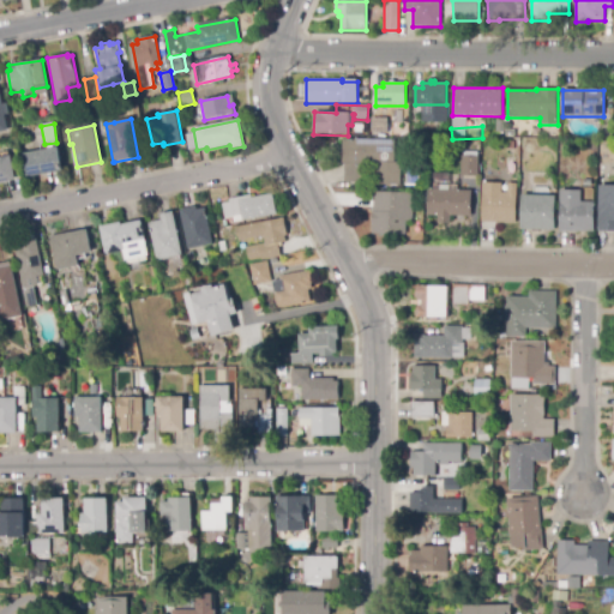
[(385,137),(369,137),(369,127),(385,127),(385,137)]
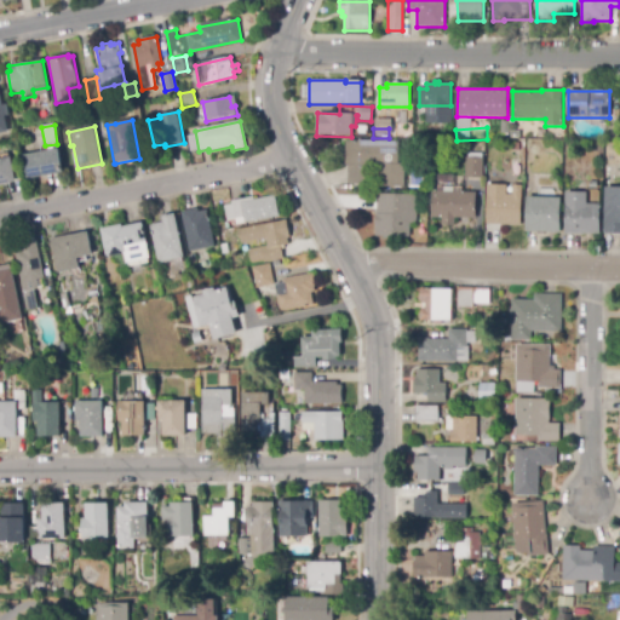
[(403,188),(379,187),(380,167),(369,166),(369,184),(348,183),(348,166),(345,166),(345,141),(385,141),(384,161),(405,161),(403,188)]
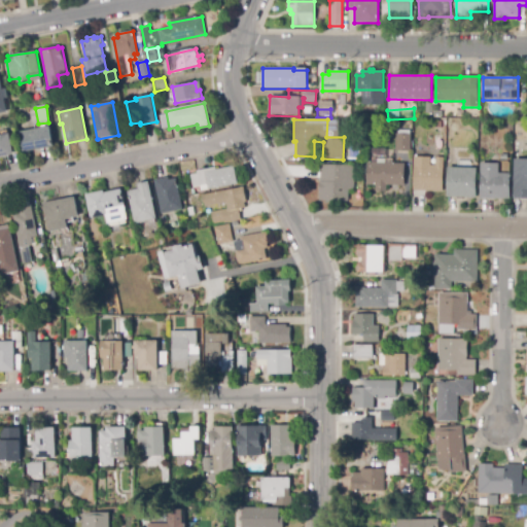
[(455,131),(455,119),(465,119),(465,131),(455,131)]
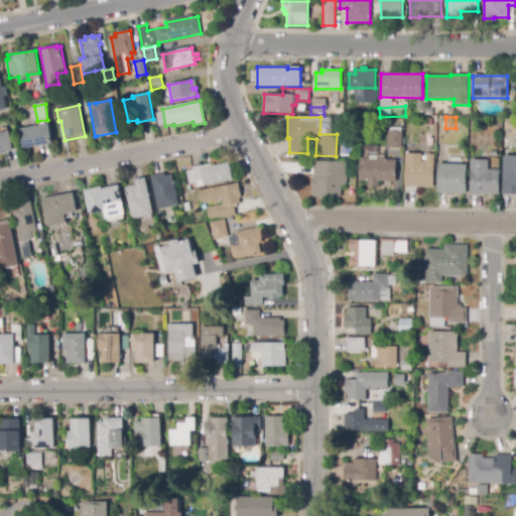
[(22,150),(18,129),(48,123),(52,144),(22,150)]
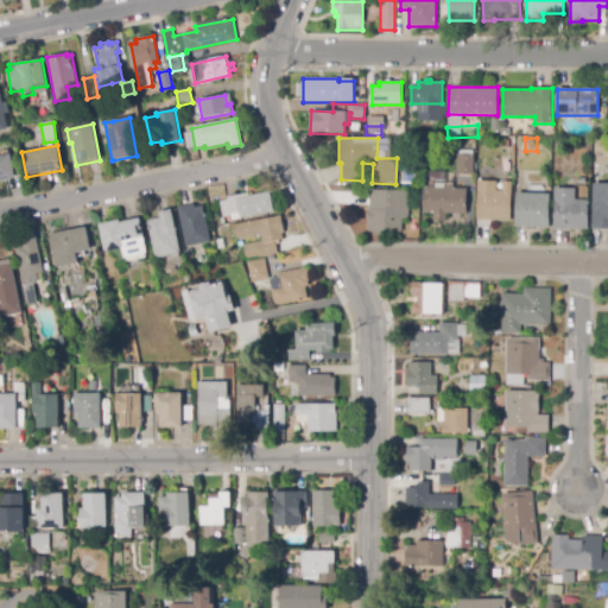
[(0,181),(0,156),(11,154),(16,178),(0,181)]
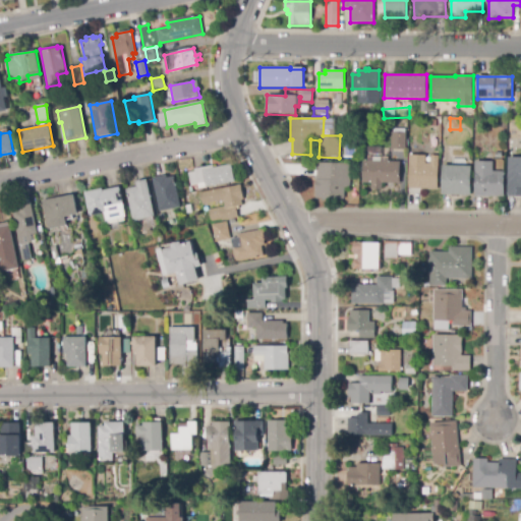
[(406,150),(391,150),(391,132),(406,133),(406,150)]
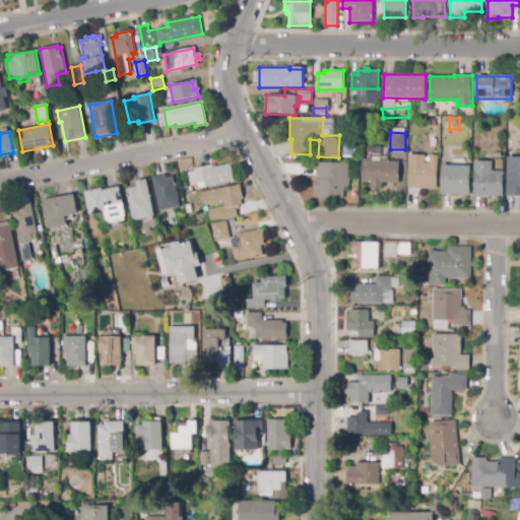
[(437,189),(407,188),(408,154),(425,155),(425,164),(430,164),(430,155),(438,155),(437,189)]
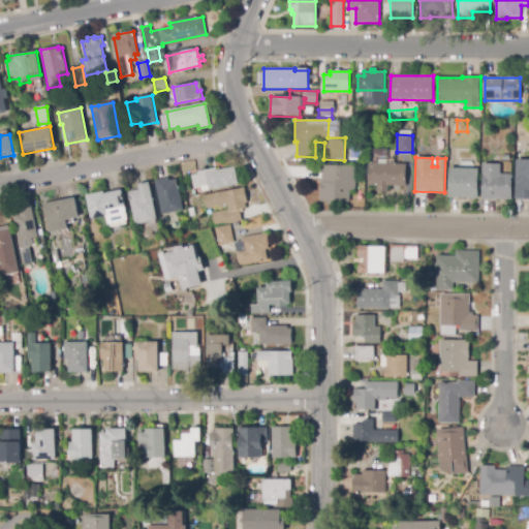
[(367,162),(372,162),(372,158),(393,158),(393,163),(405,163),(405,185),(386,185),(386,191),(375,191),(375,185),(367,185),(367,162)]
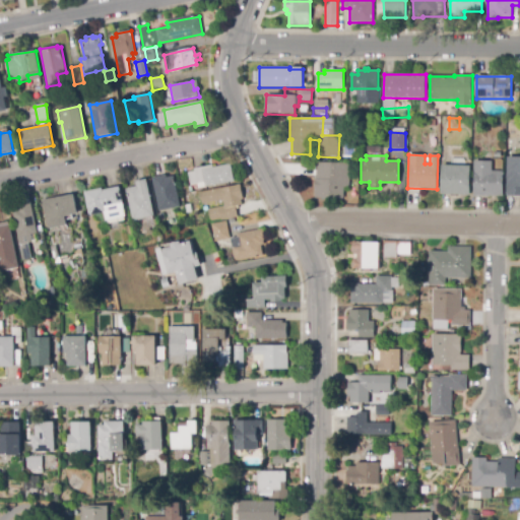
[(519,196),(507,196),(508,157),(519,157),(519,196)]
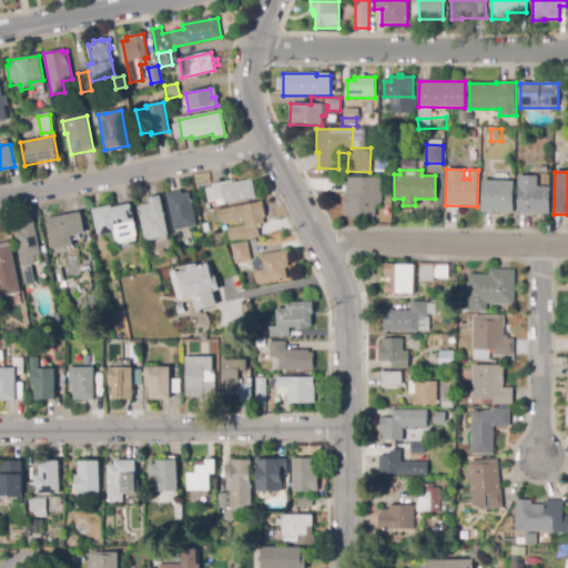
[(382,176),(381,204),(374,203),(374,216),(343,215),(343,176),(382,176)]
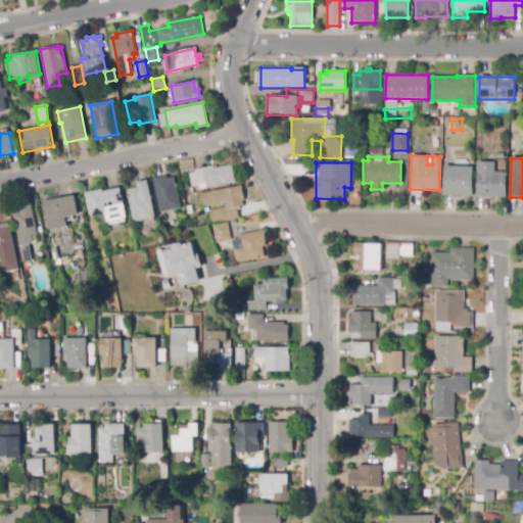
[(506,198),(476,197),(477,162),(495,162),(495,172),(506,172),(506,198)]
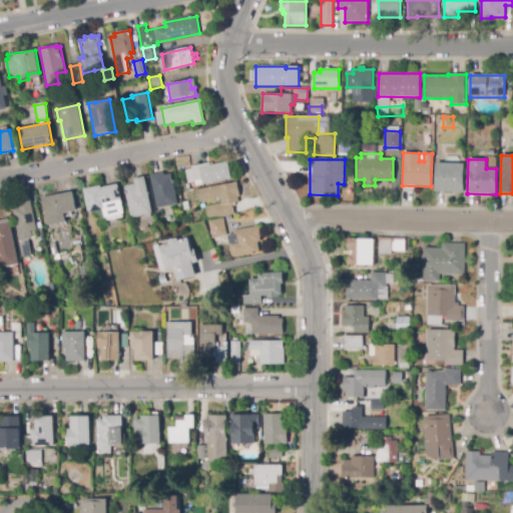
[(202,184),(201,179),(188,182),(185,170),(191,169),(191,167),(209,163),(210,165),(227,162),(230,178),(202,184)]
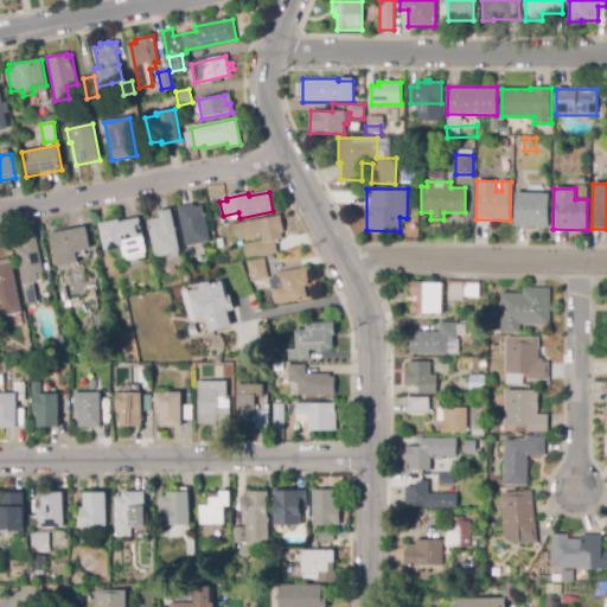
[(549,228),(516,228),(516,193),(549,193),(549,228)]
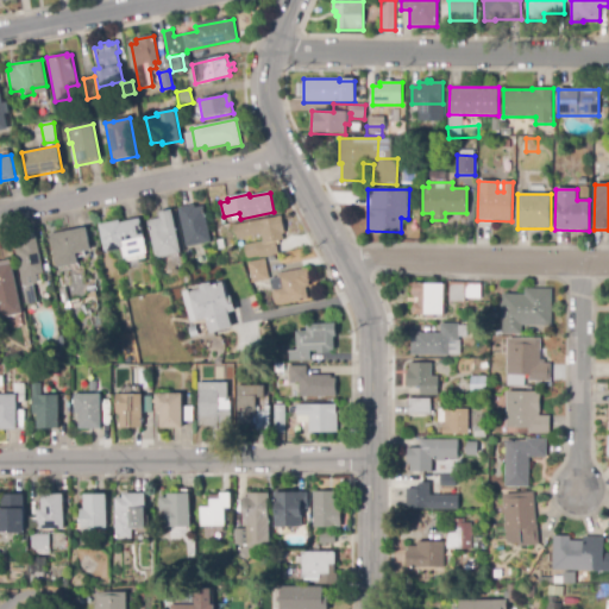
[(186,248),(177,208),(194,205),(195,208),(203,207),(211,243),(186,248)]
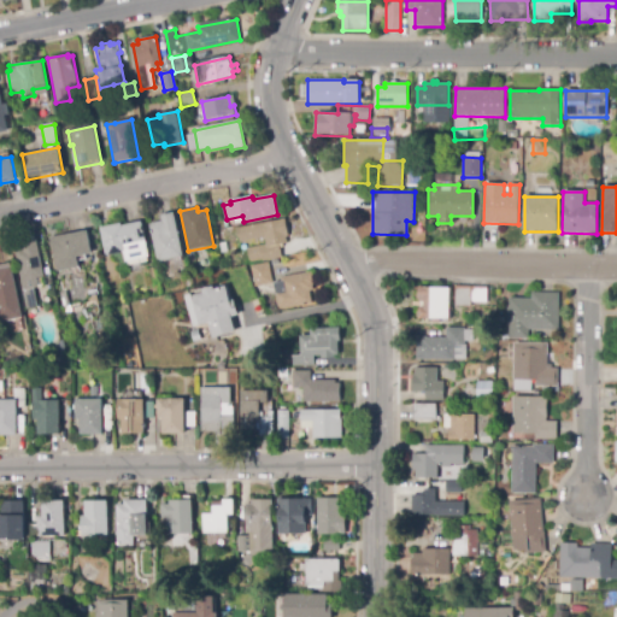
[(157,268),(150,224),(163,222),(162,216),(175,212),(183,263),(157,268)]
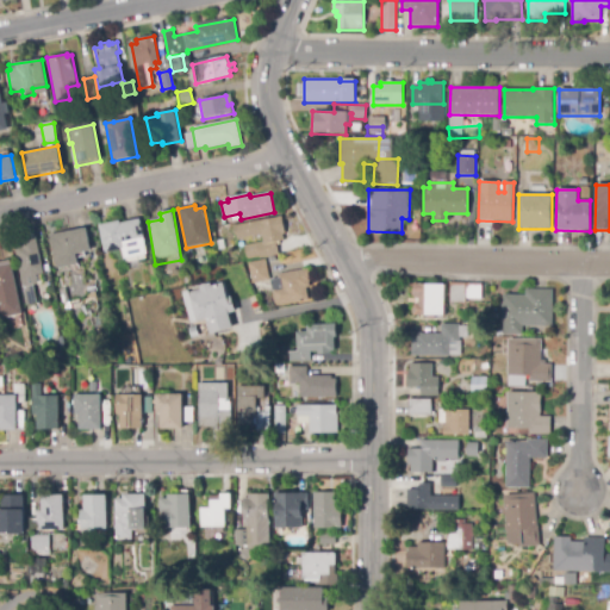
[(247,259),(244,247),(263,243),(262,235),(237,240),(235,225),(281,217),(285,235),(282,235),(284,242),(277,243),(279,255),(261,259),(260,256),(247,259)]
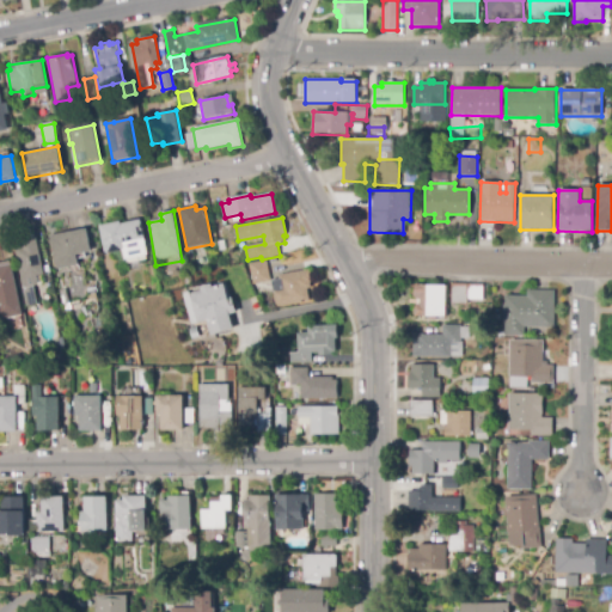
[(114,252),(104,255),(99,226),(114,224),(120,222),(121,224),(141,220),(147,256),(124,261),(122,251),(114,252)]
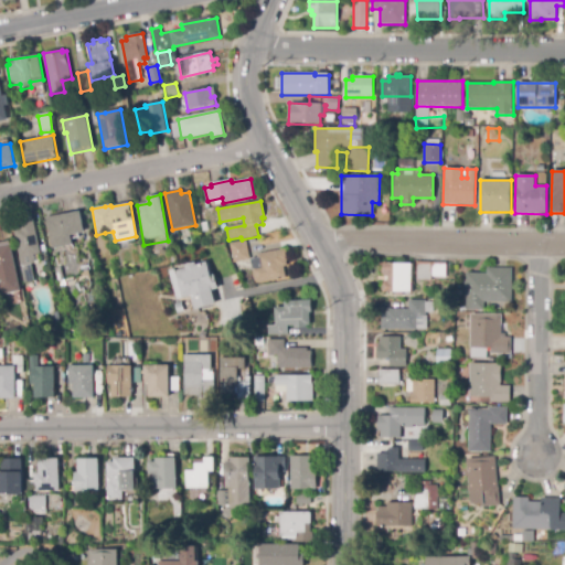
[(52,248),(46,217),(81,211),(84,233),(70,235),(72,245),(52,248)]
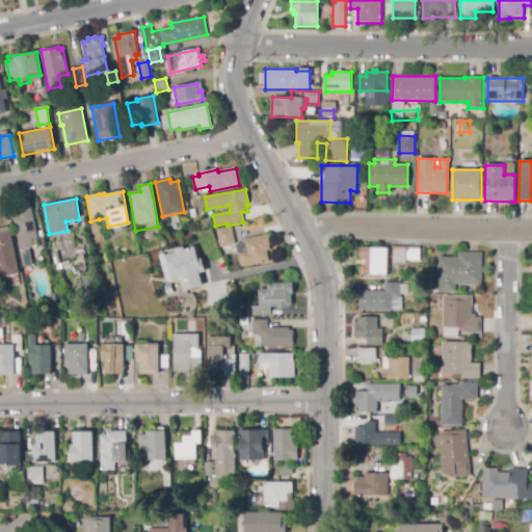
[(18,243),(12,216),(19,215),(17,210),(31,207),(38,239),(18,243)]
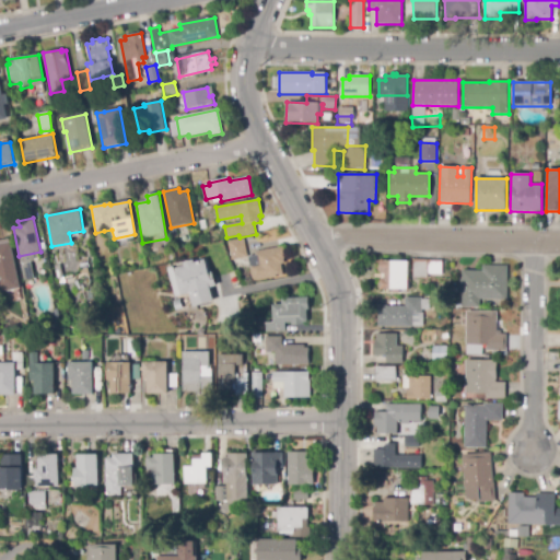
[(228,241),(230,259),(245,257),(243,238),(228,241)]
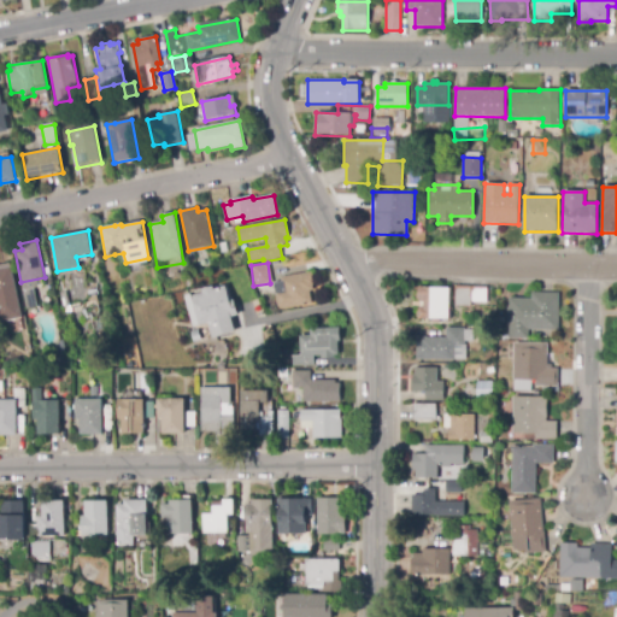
[(0,322),(0,268),(11,266),(22,318),(0,322)]
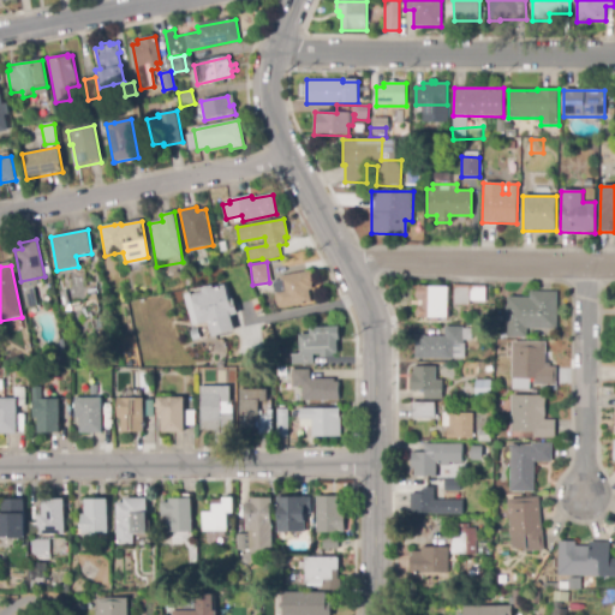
[(270,281),(279,280),(279,275),(310,270),(315,303),(275,309),(270,281)]
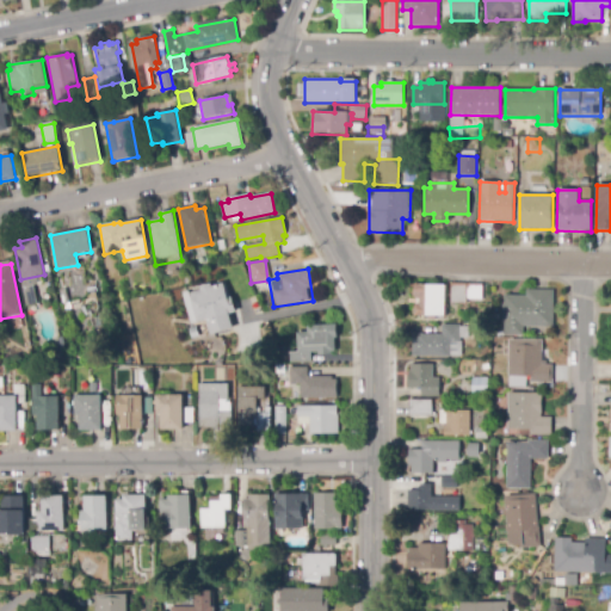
[(228,312),(232,326),(209,332),(205,318),(191,321),(183,291),(187,289),(189,291),(199,289),(198,284),(210,282),(210,283),(222,281),(226,295),(230,294),(235,309),(228,312)]
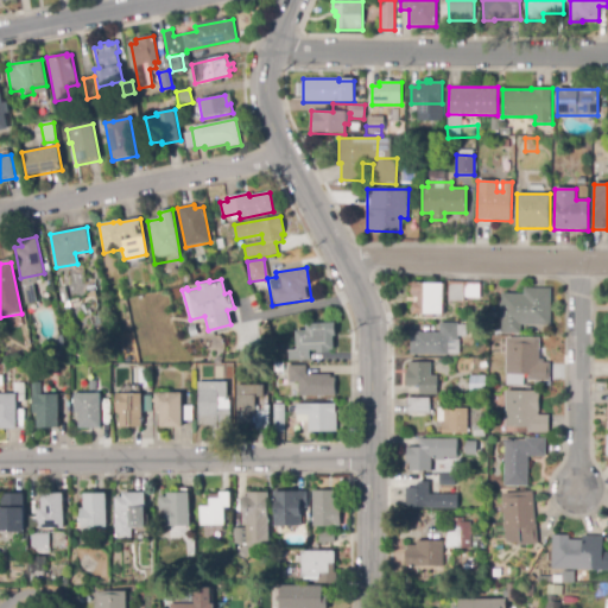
[(411,282),(442,282),(442,315),(432,315),(432,318),(425,318),(425,314),(412,314),(410,311),(410,305),(412,304),(412,302),(416,302),(416,297),(412,297),(412,295),(410,295),(411,282)]
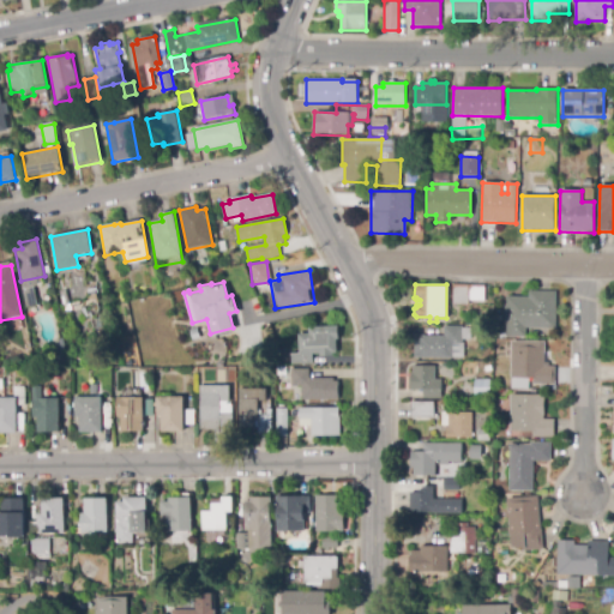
[(452,284),(483,284),(483,301),(468,301),(468,304),(452,304),(452,284)]
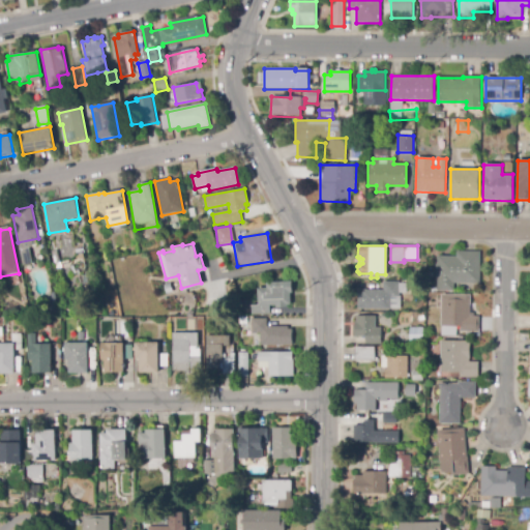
[(436,255),(455,255),(455,251),(479,251),(479,283),(452,283),(452,290),(436,290),(436,278),(434,278),(434,263),(436,263),(436,255)]
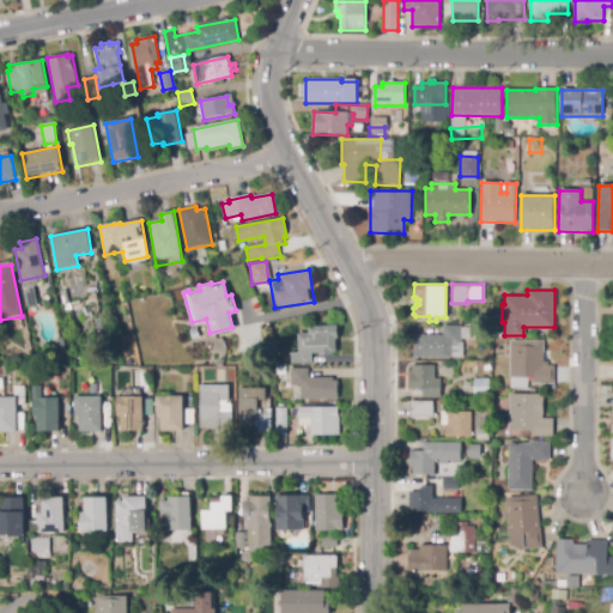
[(296,333),(307,332),(307,325),(337,323),(338,339),(334,339),(335,352),(331,352),(331,354),(319,356),(319,352),(310,352),(311,362),(290,363),(289,352),(297,352),(296,333)]
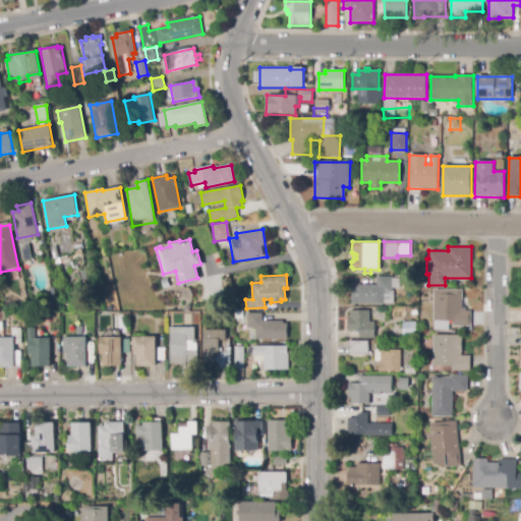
[(350,284),(374,284),(374,275),(391,275),(391,291),(382,291),(382,302),(351,303),(350,284)]
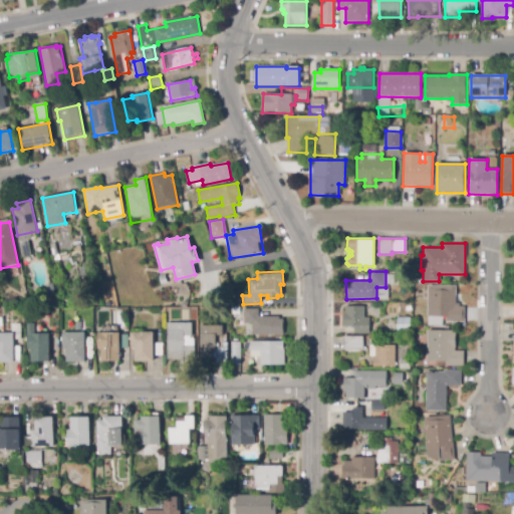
[(161,284),(159,278),(166,276),(168,282),(161,284)]
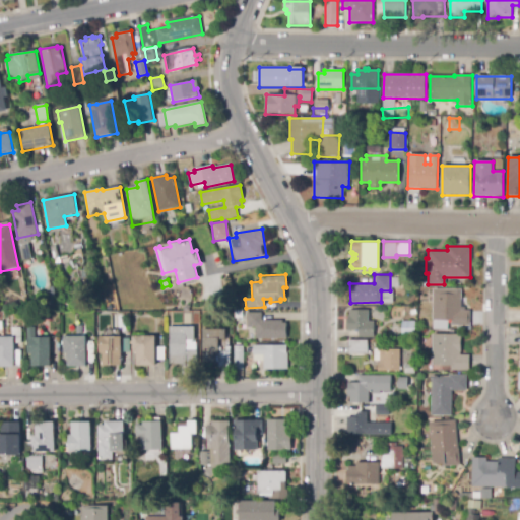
[(432,288),(460,288),(459,310),(468,310),(468,324),(450,324),(450,320),(447,320),(447,330),(431,329),(432,288)]
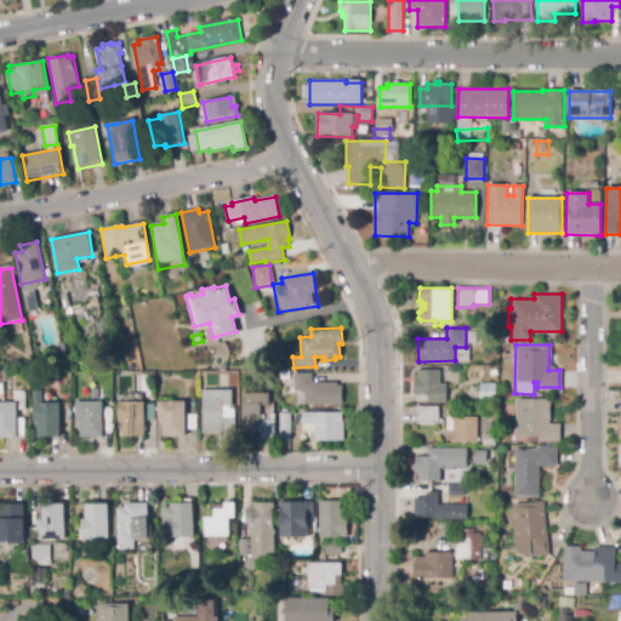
[(438,383),(445,383),(444,402),(426,402),(427,394),(412,394),(414,375),(416,376),(416,369),(438,369),(438,383)]
